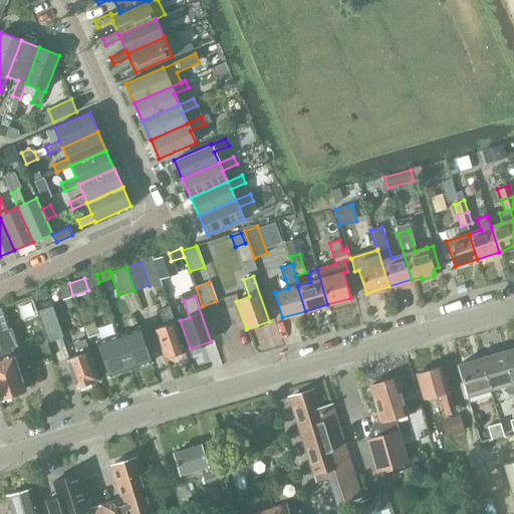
[(154,329),(165,357),(184,350),(169,306),(159,310),(164,325),(154,329)]
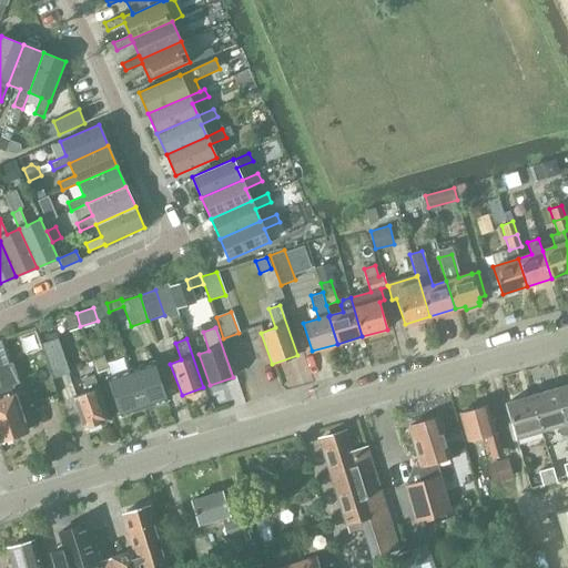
[(41,345),(52,378),(69,373),(57,340),(41,345)]
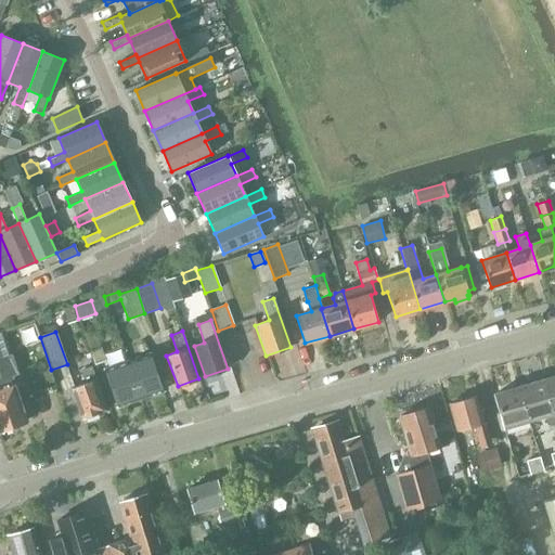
[(230,352),(253,352),(254,333),(231,332),(230,352)]
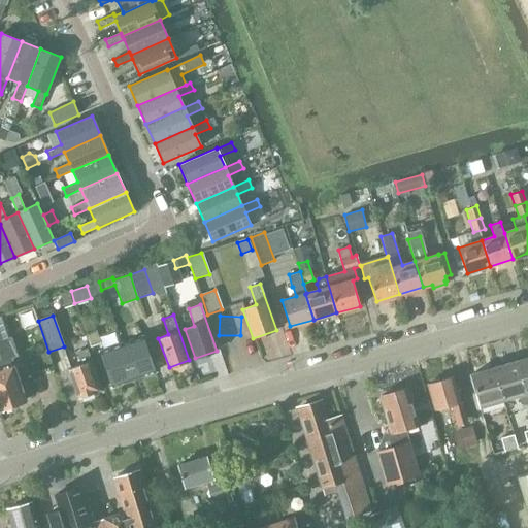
[(0,360),(0,408),(2,408),(5,409),(10,408),(12,404),(25,400),(23,394),(24,394),(11,357),(17,356),(10,338),(7,339),(0,317),(0,360)]
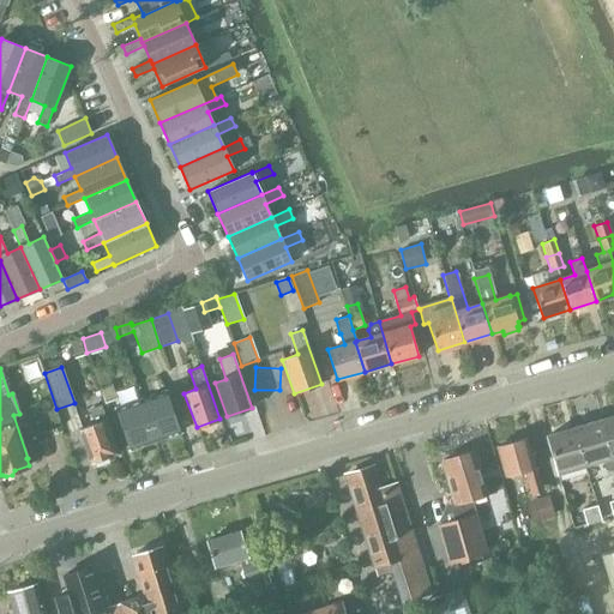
[(110,385),(100,389),(104,403),(116,399),(110,385)]
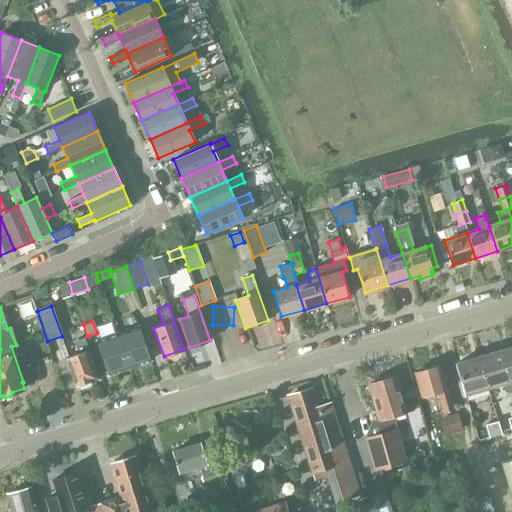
[(138,326),(117,333),(129,368),(150,361),(138,326)]
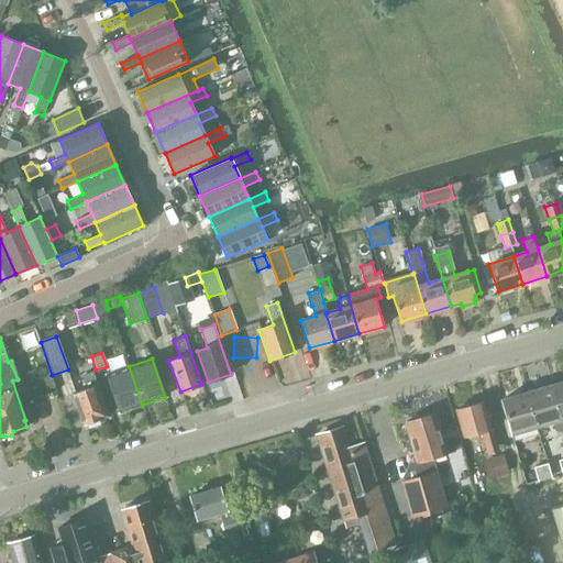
[(129,366),(106,375),(119,412),(142,405),(129,366)]
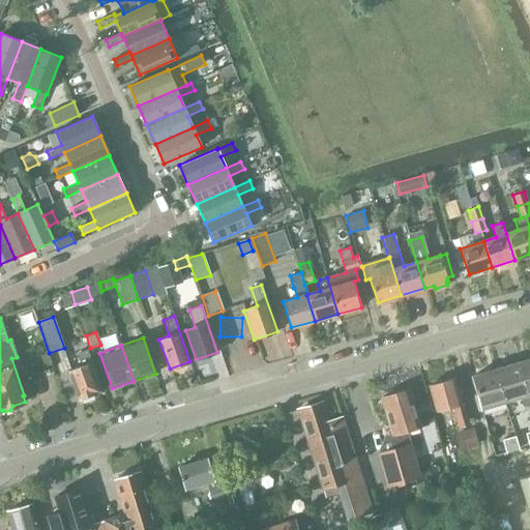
[(86,351),(80,353),(78,353),(82,365),(68,371),(79,401),(96,394),(95,393),(100,391),(86,351)]
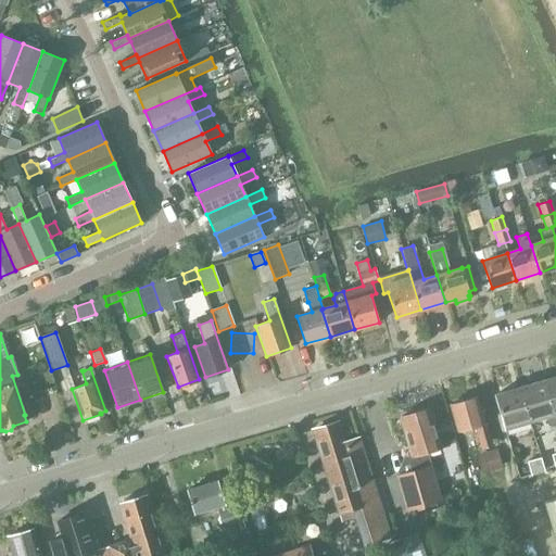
[(555,377),(544,381),(554,414),(555,413),(555,377)]
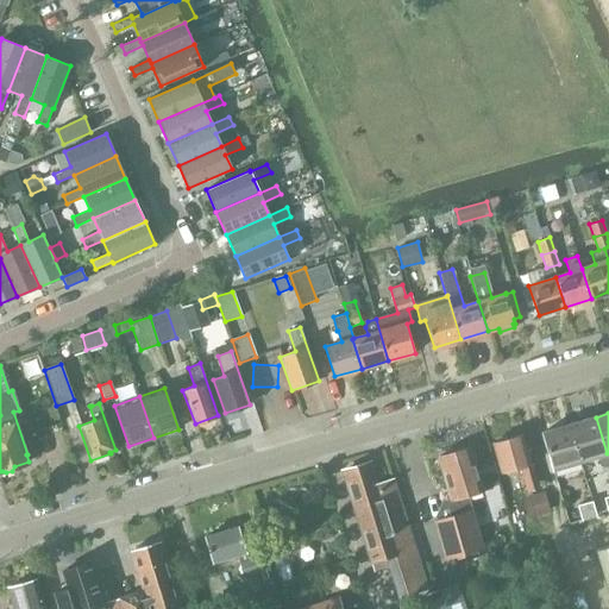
[(596,418),(570,425),(579,462),(597,456),(600,466),(608,464),(608,462),(607,453),(596,418)]
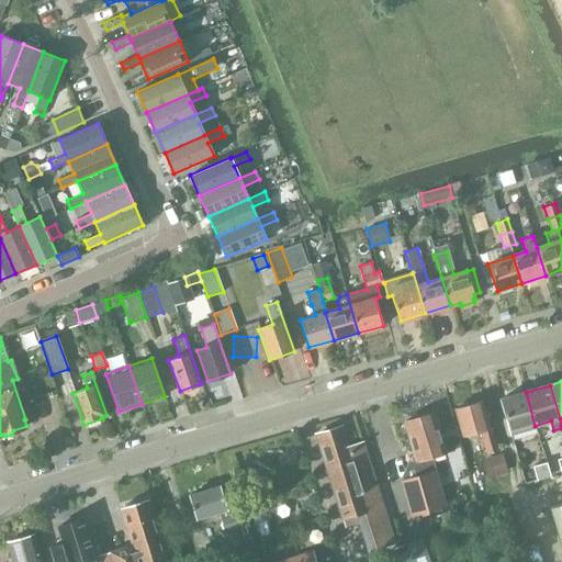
[(535,426),(526,392),(501,400),(510,433),(535,426)]
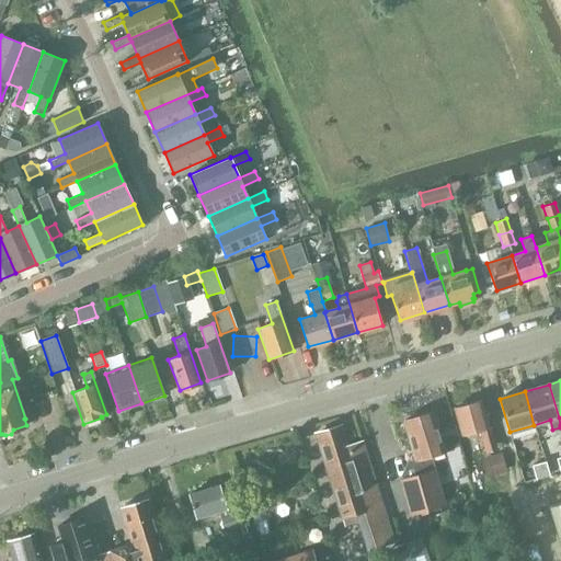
[(454,408),(461,435),(478,431),(485,458),(501,454),(495,433),(490,434),(480,400),(468,403),(466,401),(460,403),(458,407),(454,408)]
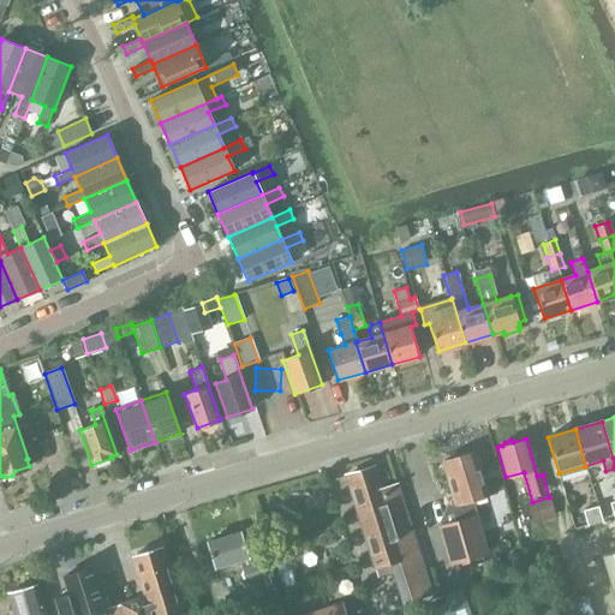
[(439,526),(449,565),(487,554),(471,500),(487,495),(475,453),(442,461),(454,503),(452,503),(457,521),(439,526)]
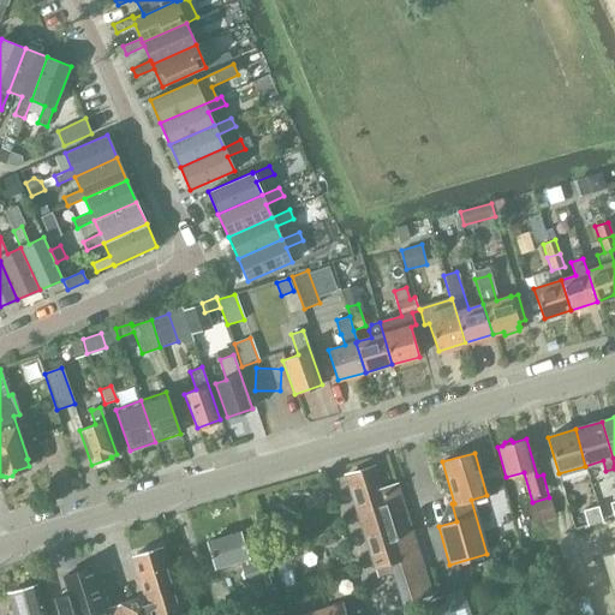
[(348,481),(376,569),(392,565),(405,604),(433,596),(405,508),(390,513),(376,467),(352,475),(348,481)]
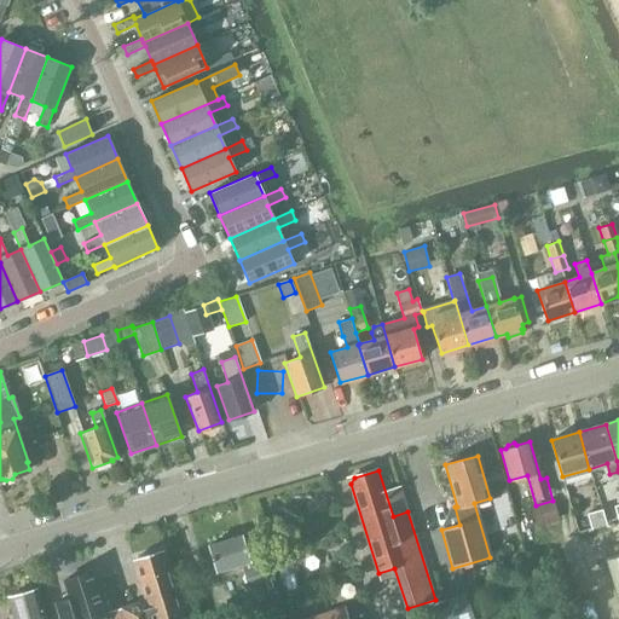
[(541,504),(548,525),(559,521),(553,501),(541,504)]
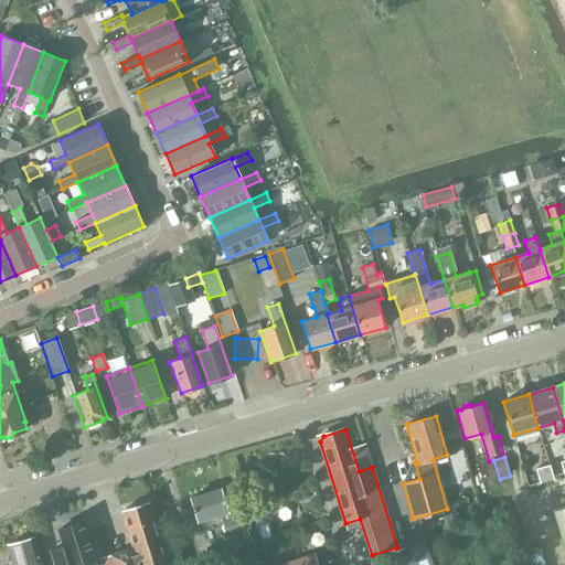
[(535,469),(540,482),(553,479),(550,465),(535,469)]
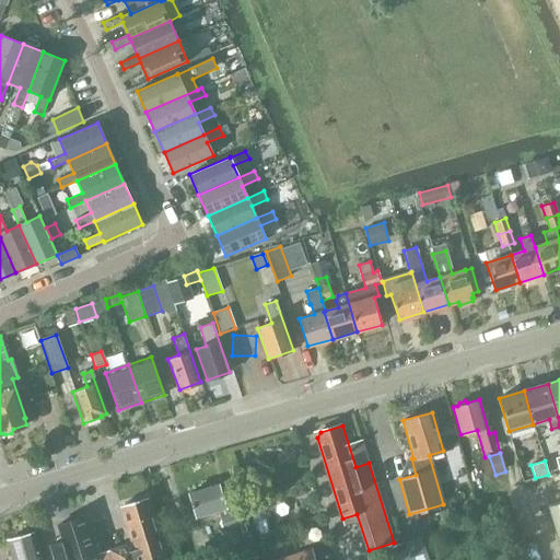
[(195,516),(218,510),(226,506),(219,485),(188,494),(195,516)]
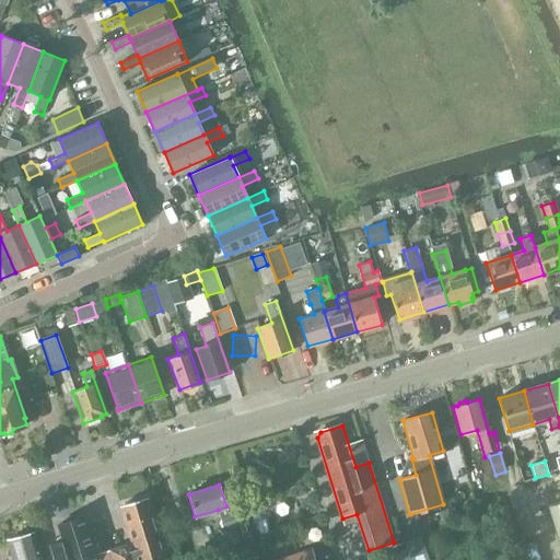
[(149,559),(164,555),(165,559),(167,559),(149,499),(120,506),(132,544),(111,550),(113,559),(149,559)]
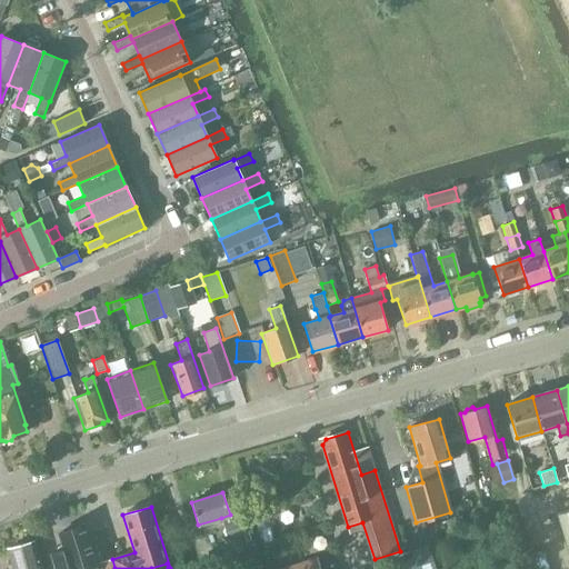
[(568,568),(568,509),(557,513),(568,553),(568,568)]
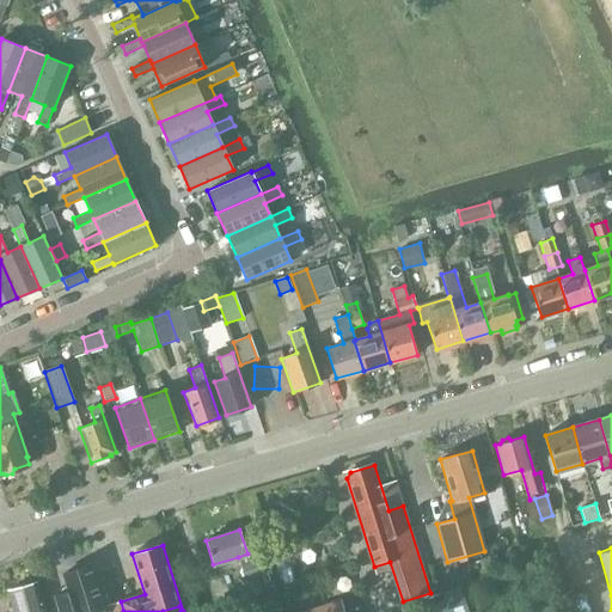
[(238,557),(240,565),(250,562),(248,554),(238,557)]
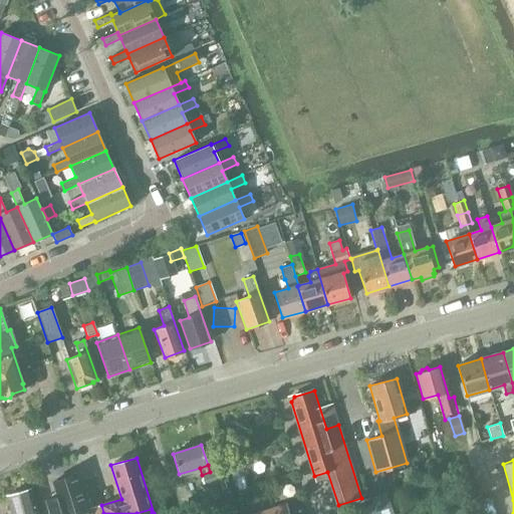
[(210,472),(202,475),(205,485),(221,480),(217,470),(210,472)]
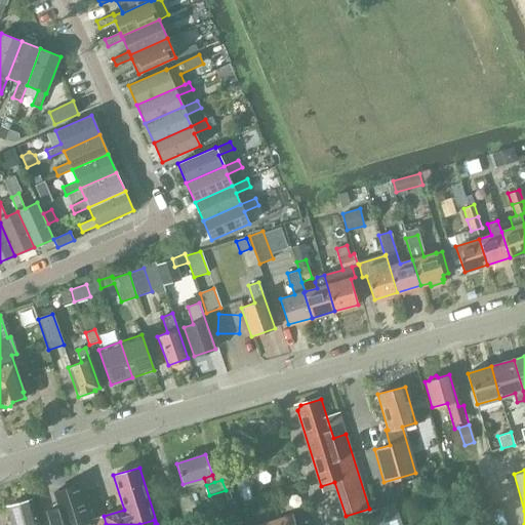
[(46,512),(49,524),(90,524),(79,485),(53,492),(57,509),(46,512)]
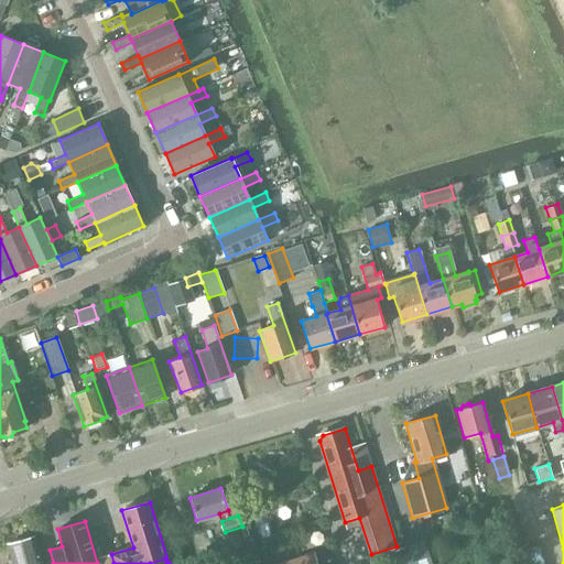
[(7,544),(12,563),(41,563),(34,537),(7,544)]
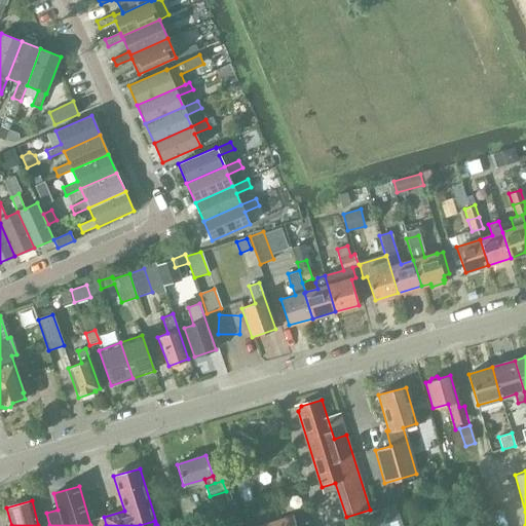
[(352,525),(403,525),(396,505),(379,511),(381,517),(352,525)]
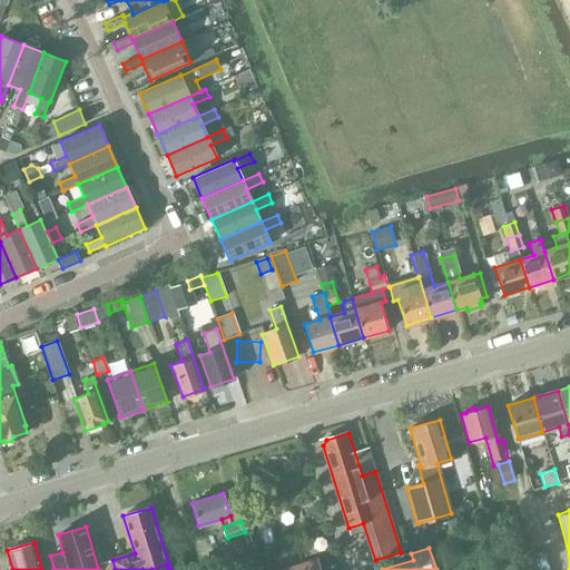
[(263,569),(257,552),(234,560),(232,561),(234,569),(263,569)]
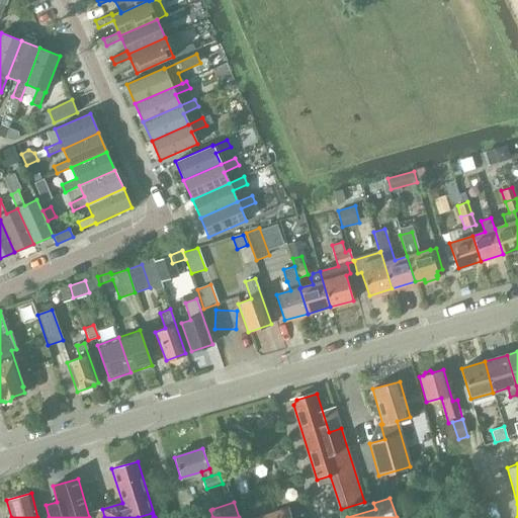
[(291,517),(288,508),(255,517),(291,517)]
